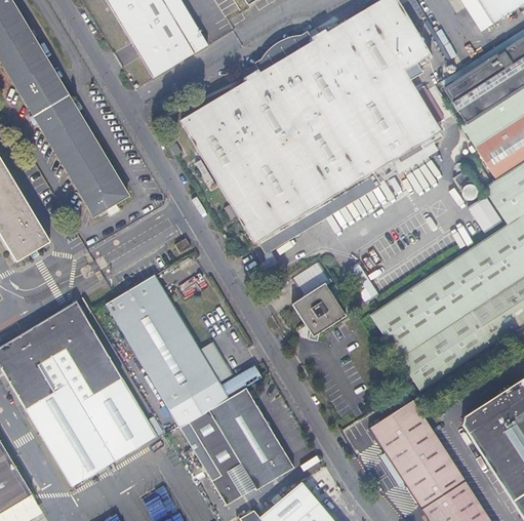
[(0,0),(0,52),(95,209),(128,190),(11,0),(0,0)]
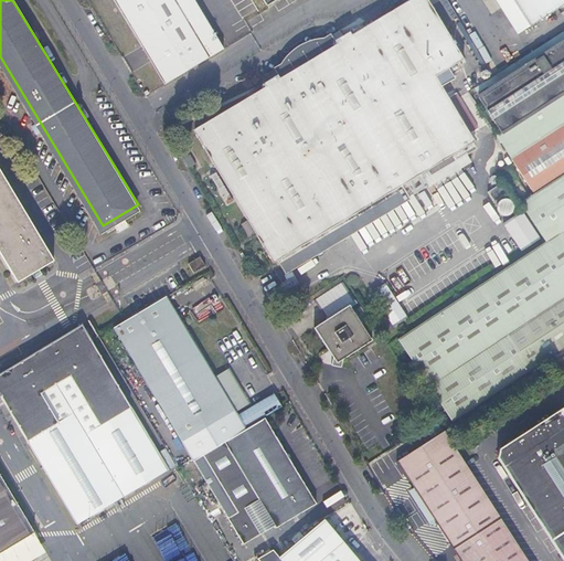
[(94,0),(146,85),(144,87),(147,94),(225,48),(197,0),(94,0)]
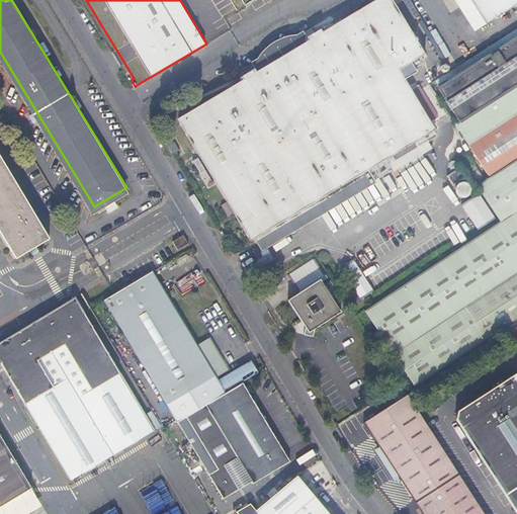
[(402,68),(429,52),(399,0),(374,0),(326,29),(324,25),(311,33),(313,36),(261,68),(258,65),(245,72),(247,76),(181,114),(246,227),(253,240),(438,129),(417,93),(402,68)]
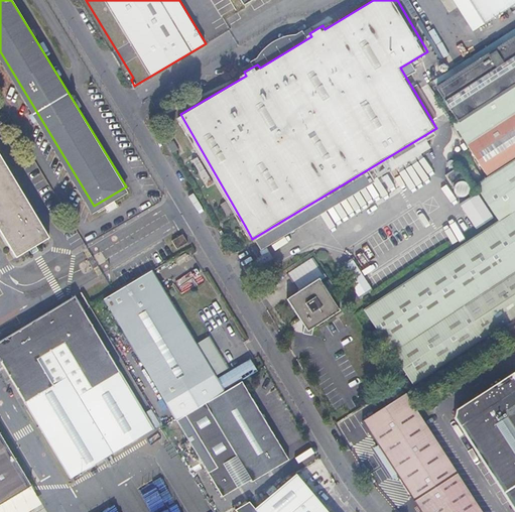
[(215,0),(223,13),(245,0),(215,0)]
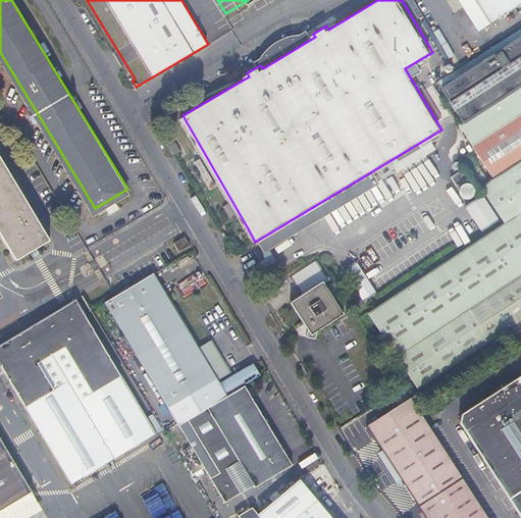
[(475,0),(492,27),(520,8),(520,0),(475,0)]
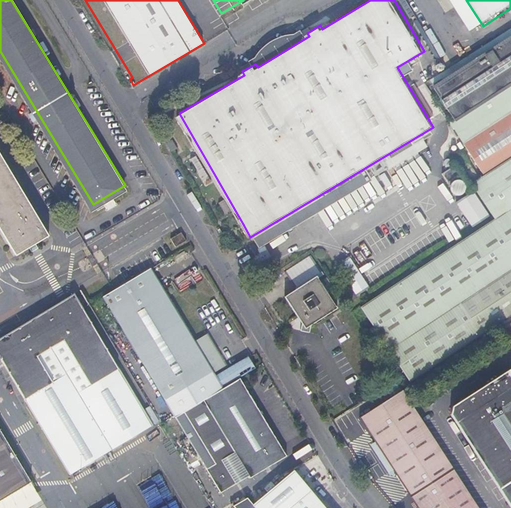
[(506,211),(360,307),(410,383),(510,315),(510,26),(446,68),(426,81),(466,146),(506,211)]
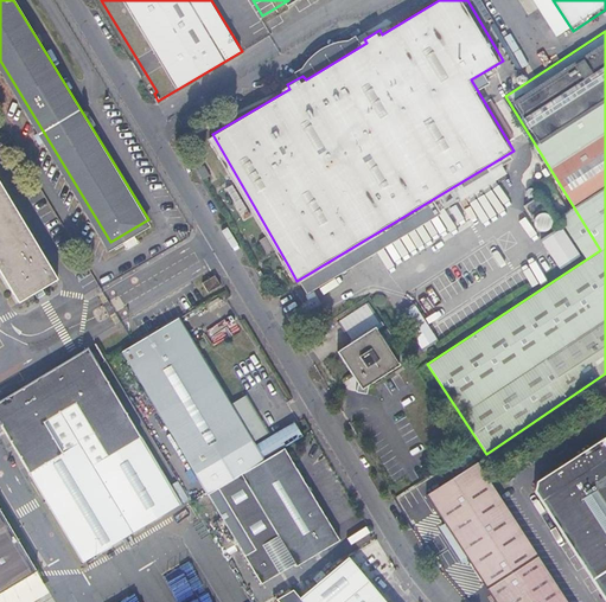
[(0,178),(0,256),(18,286),(52,264),(0,178)]
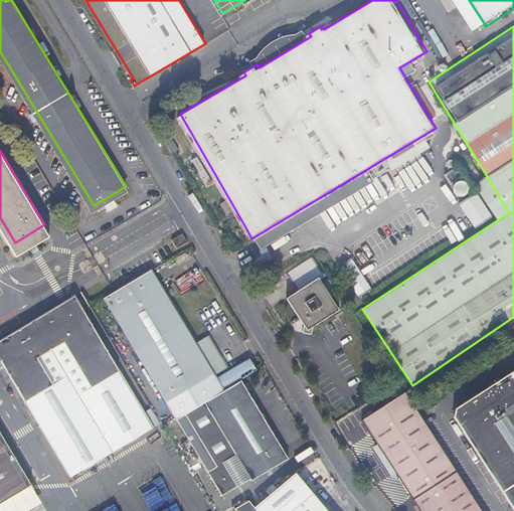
[(462,198),(476,223),(494,214),(480,189),(462,198)]
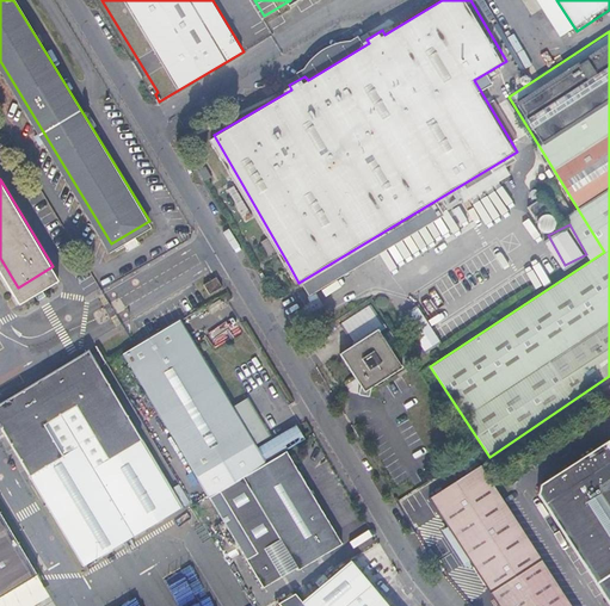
[(567,264),(571,271),(595,257),(583,239),(580,240),(587,252),(567,264)]
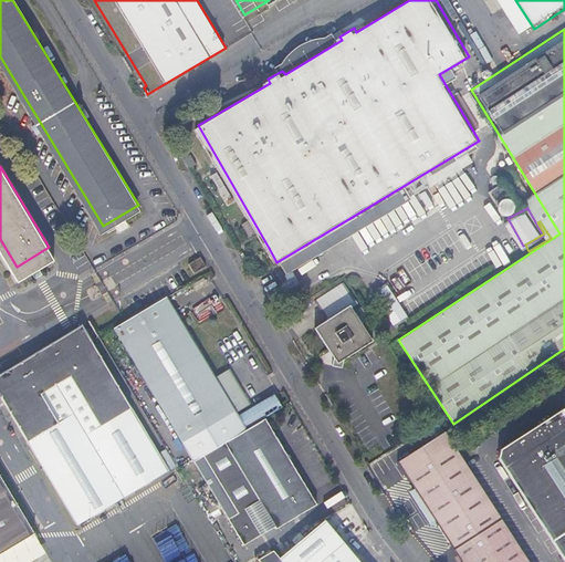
[(197,272),(205,267),(199,257),(191,262),(197,272)]
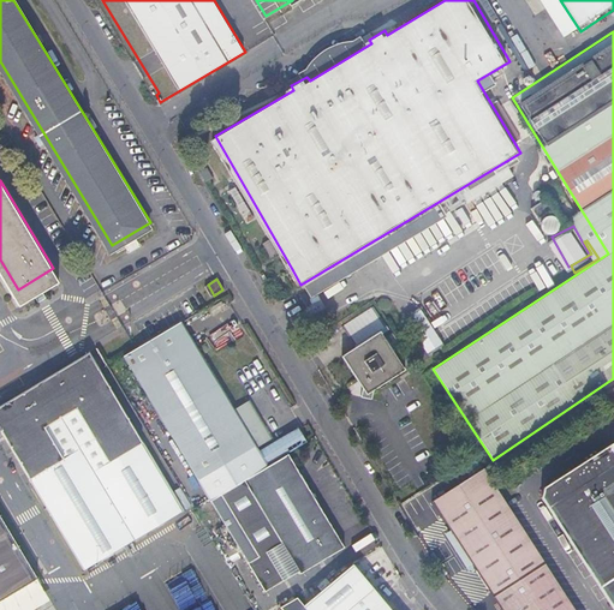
[(433,351),(448,340),(423,303),(407,314),(433,351)]
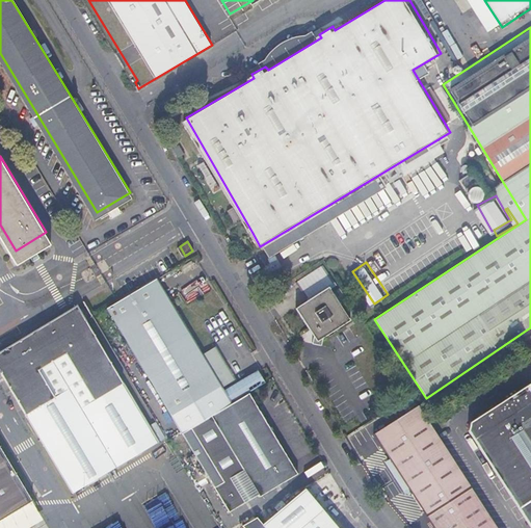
[(204,354),(159,278),(109,307),(182,431),(232,402),(231,401),(223,389),(221,386),(235,377),(216,347),(204,354)]
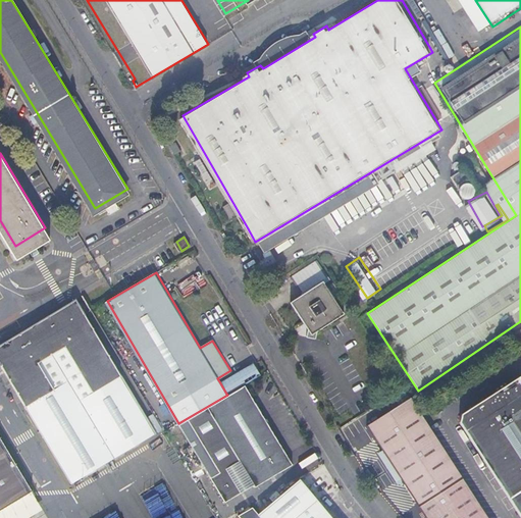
[(343,313),(322,281),(291,302),(307,328),(305,337),(313,339),(316,329),(343,313)]
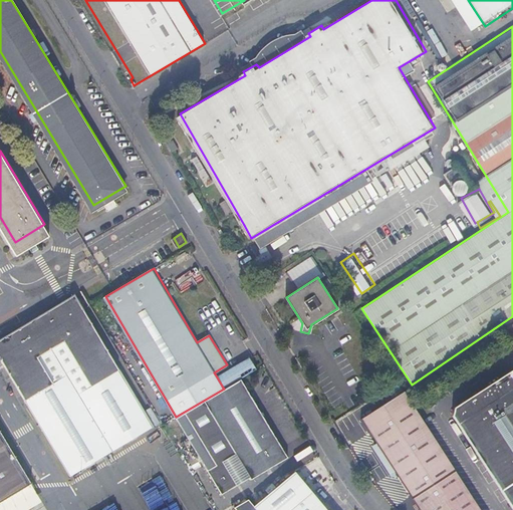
[(0,355),(73,476),(161,426),(153,412),(148,416),(69,286),(0,327),(0,355)]
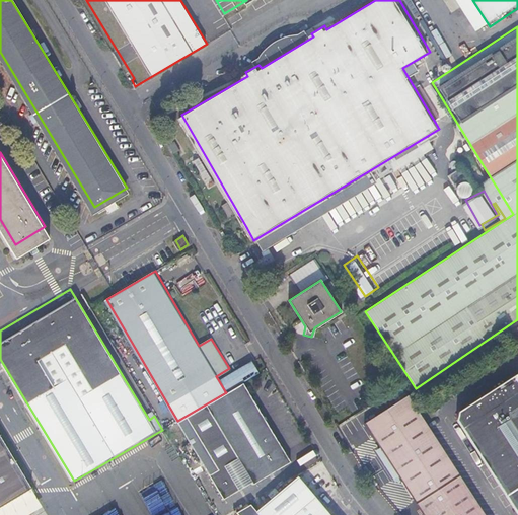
[(218,379),(225,391),(257,372),(250,360),(218,379)]
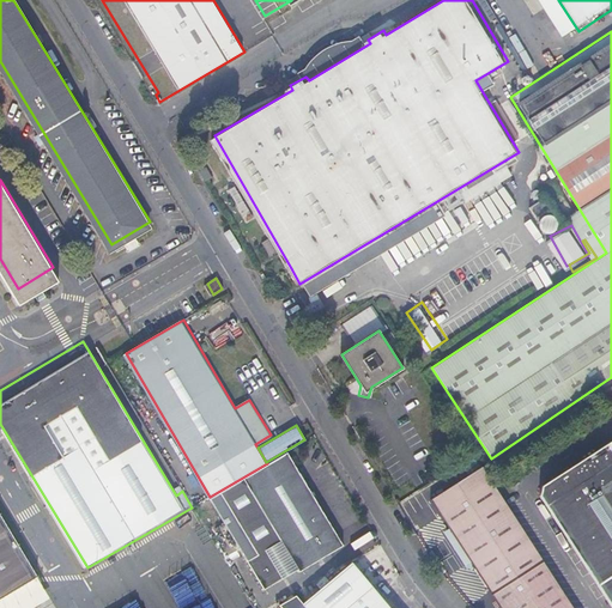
[(611,607),(611,443),(609,438),(539,482),(537,494),(611,607)]
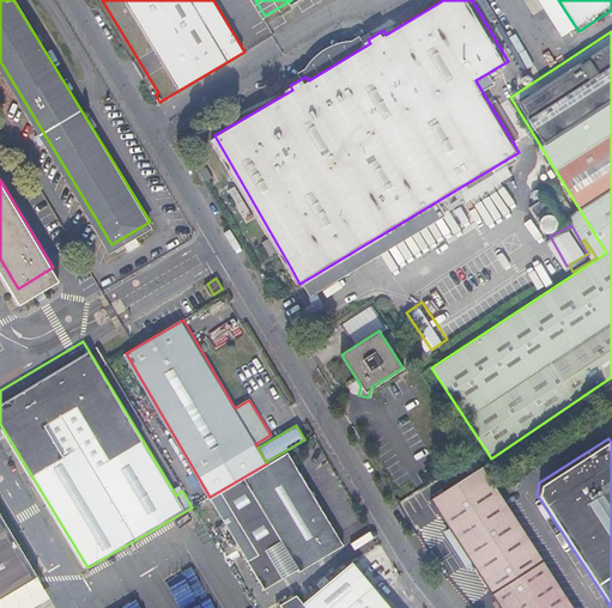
[(340,546),(285,453),(267,463),(210,497),(207,498),(260,588),(294,566),(297,572),(340,546)]
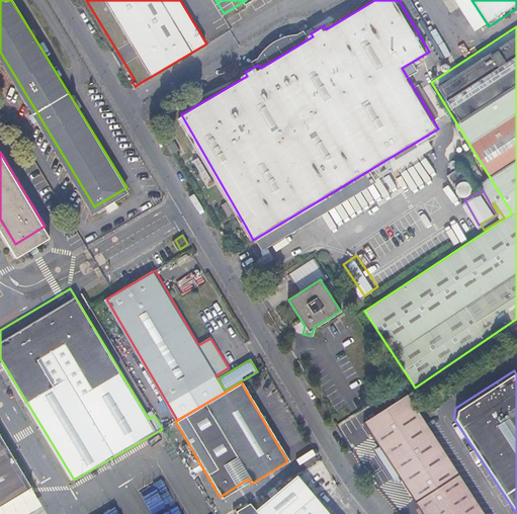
[(483,513),(414,406),(405,392),(362,419),(423,513),(483,513)]
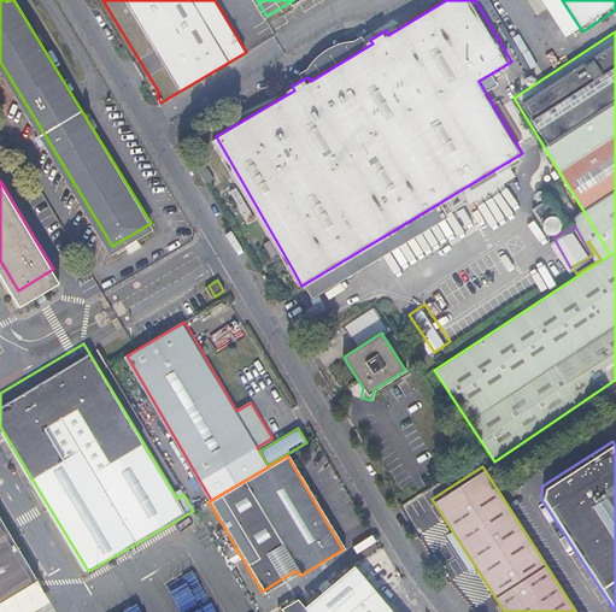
[(0,598),(34,580),(0,521),(0,598)]
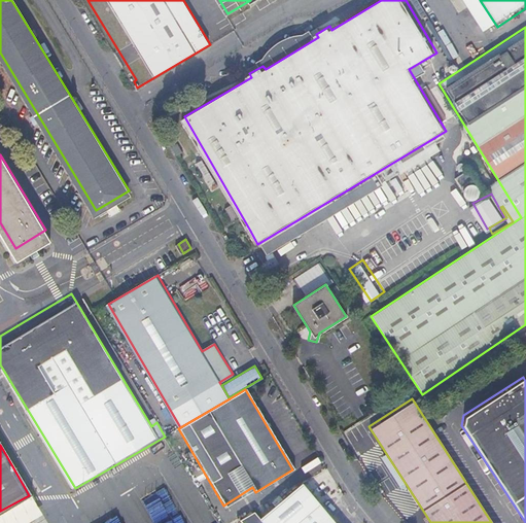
[(154,483),(141,490),(161,522),(188,522),(183,513),(178,516),(173,507),(172,508),(163,494),(169,490),(166,484),(158,489),(154,483)]
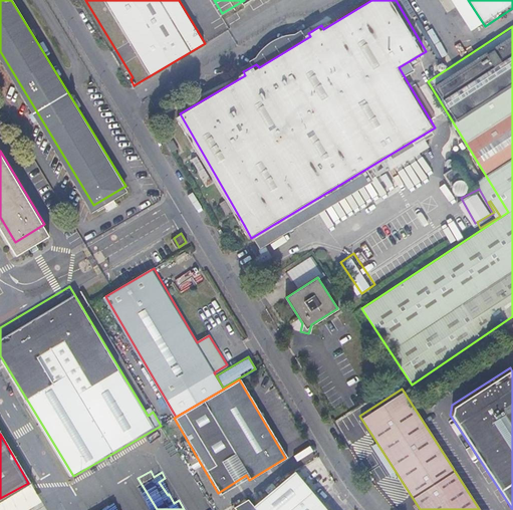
[(325,509),(293,473),(251,507),(253,509),(325,509)]
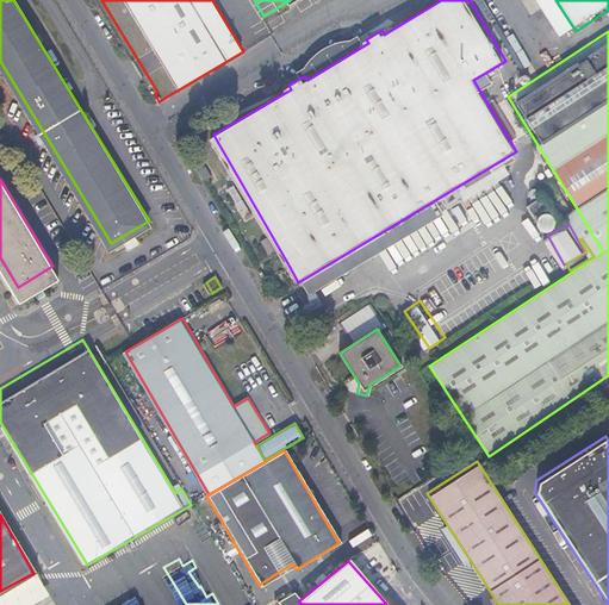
[(300,604),(298,602),(291,593),(274,603),(277,604),(300,604)]
